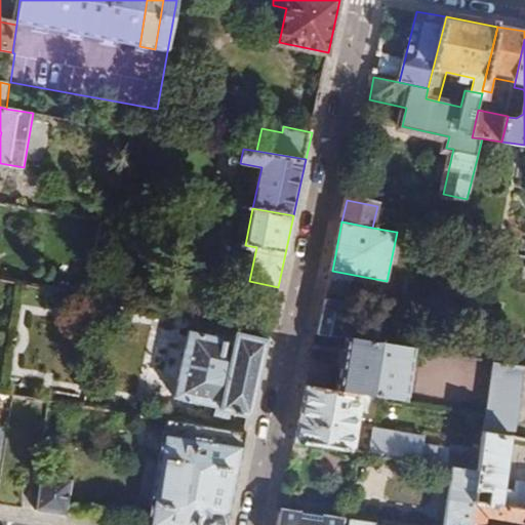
[(77,292),(65,290),(64,298),(76,300),(77,292)]
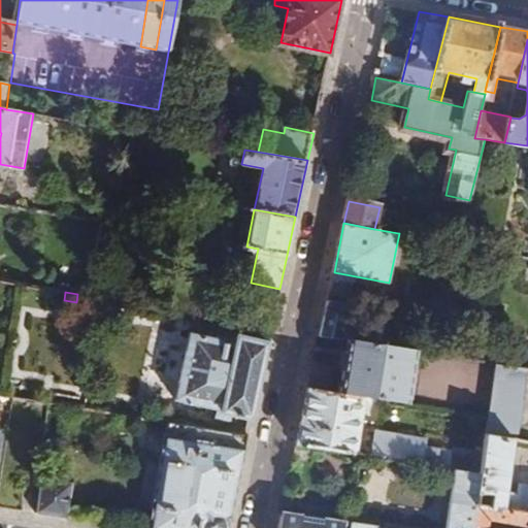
[(249,323),(271,327),(275,306),(253,302),(249,323)]
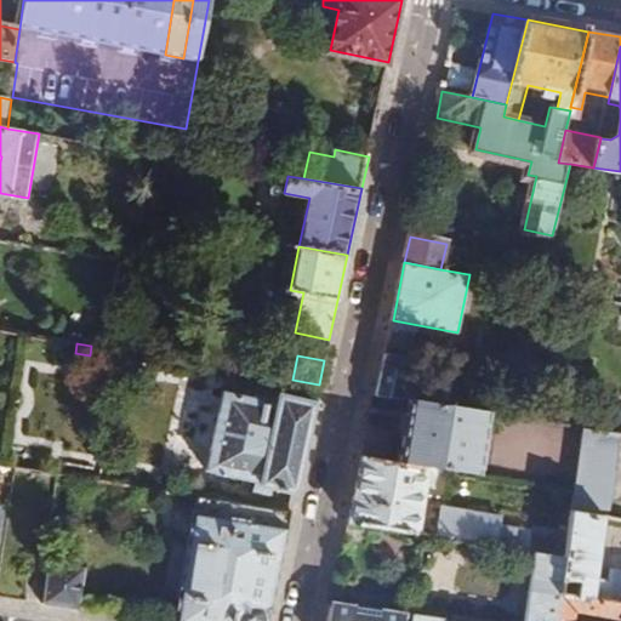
[(386,355),(377,393),(404,398),(405,393),(414,394),(419,369),(410,368),(411,360),(386,355)]
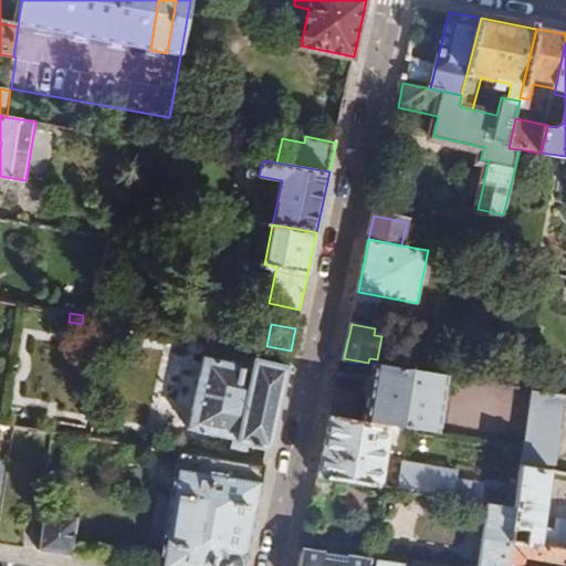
[(241,446),(270,451),(287,367),(231,357),(230,367),(202,363),(199,384),(197,384),(191,415),(194,415),(189,435),(233,442),(232,453),(240,454),(241,446)]
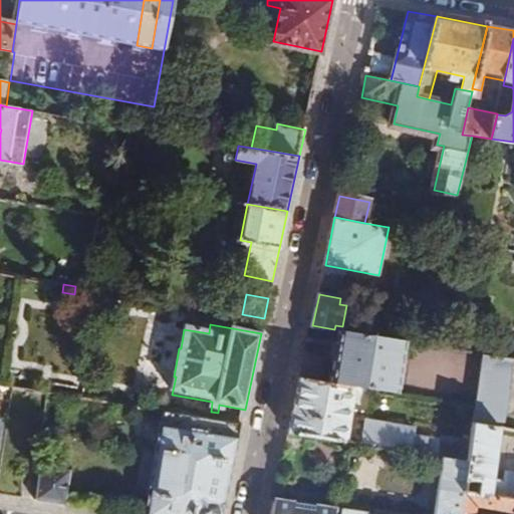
[(353,389),(393,394),(402,341),(339,330),(329,384),(353,389)]
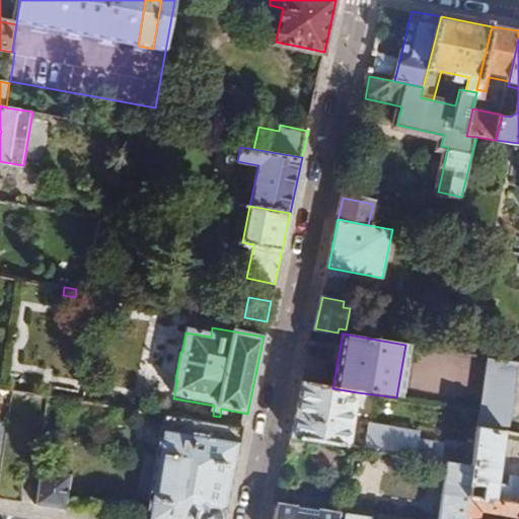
[(518,364),(518,363),(491,358),(484,410),(480,426),(508,431),(510,431),(518,364)]
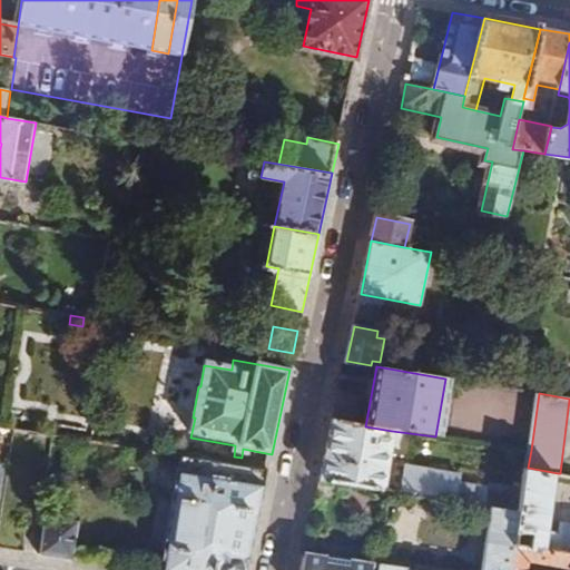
[(334,420),(321,480),(382,490),(392,431),(365,426),(334,420)]
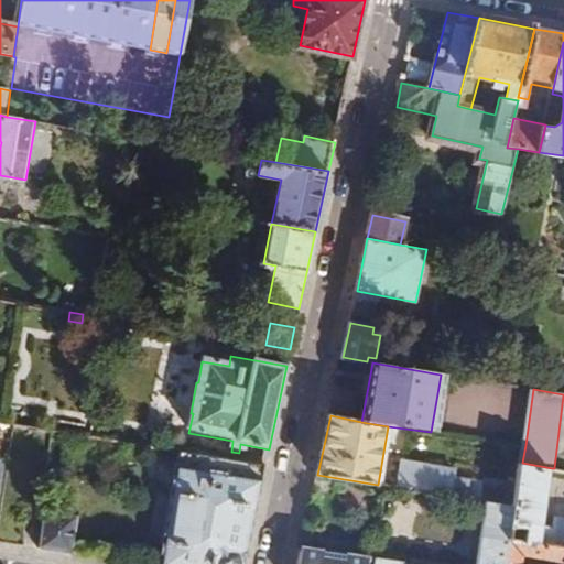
[(0,423),(0,542),(41,550),(45,513),(54,432),(0,423)]
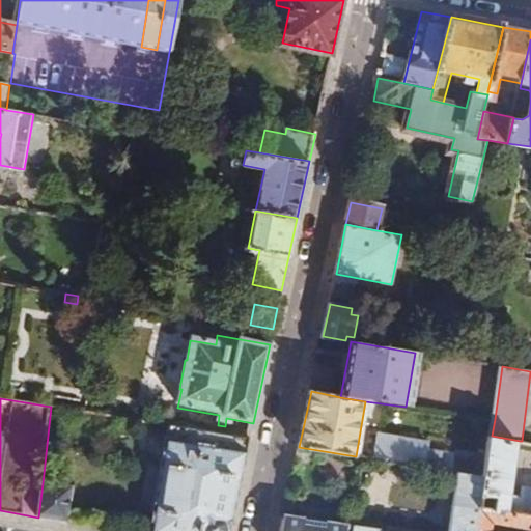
[(249,439),(170,425),(151,530),(228,530),(229,529),(226,519),(231,520),(249,439)]
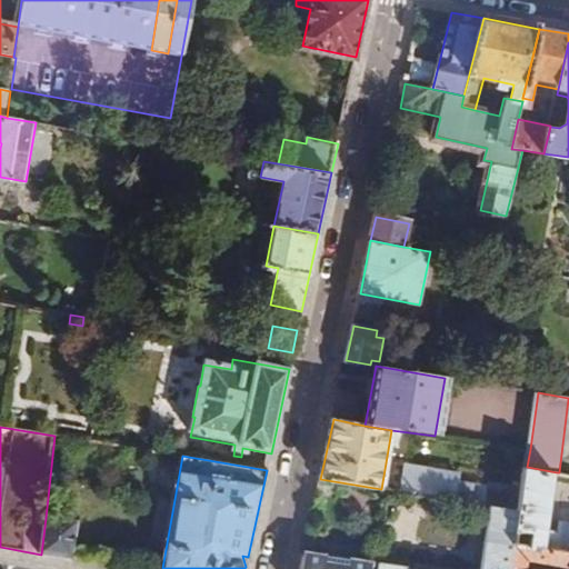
[(557,472),(527,467),(523,491),(520,513),(516,543),(568,551),(568,523),(562,522),(560,532),(547,530),(557,472)]
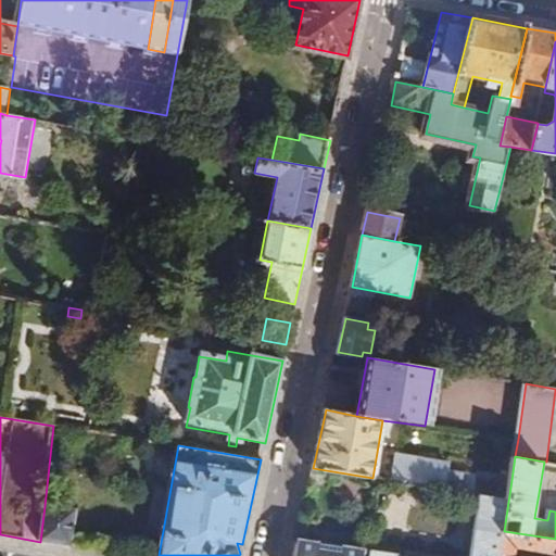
[(399,458),(394,482),(445,491),(450,467),(399,458)]
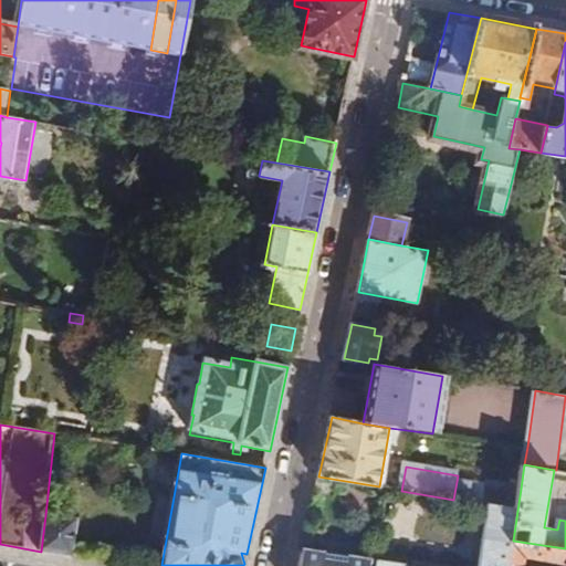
[(489,505),(517,511),(521,489),(486,482),(483,505),(489,505)]
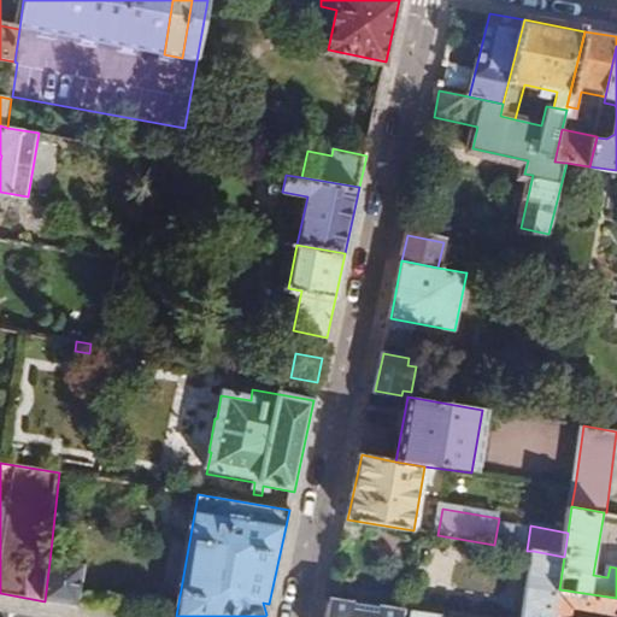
[(410,616),(554,616),(559,589),(564,557),(533,551),(521,616),(440,616),(411,612),(410,616)]
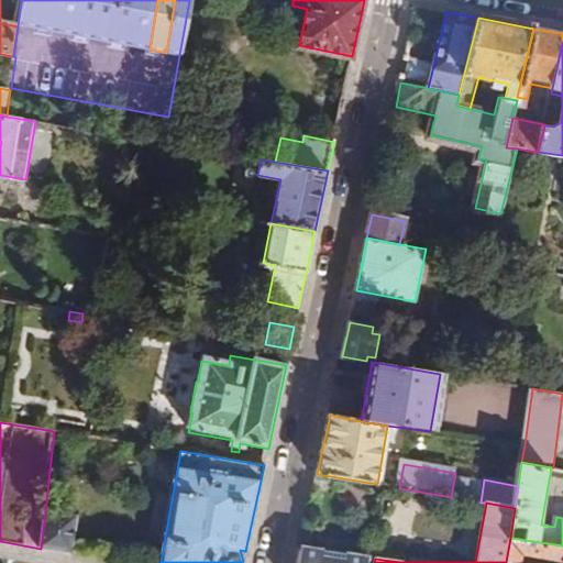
[(45,512),(41,549),(76,553),(79,518),(45,512)]
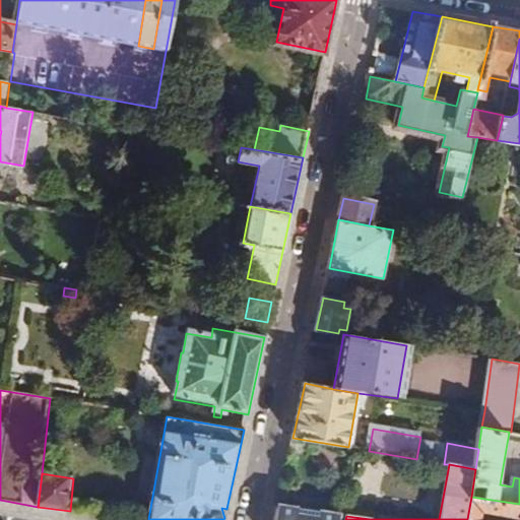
[(519,519),(519,504),(471,497),(467,519),(519,519)]
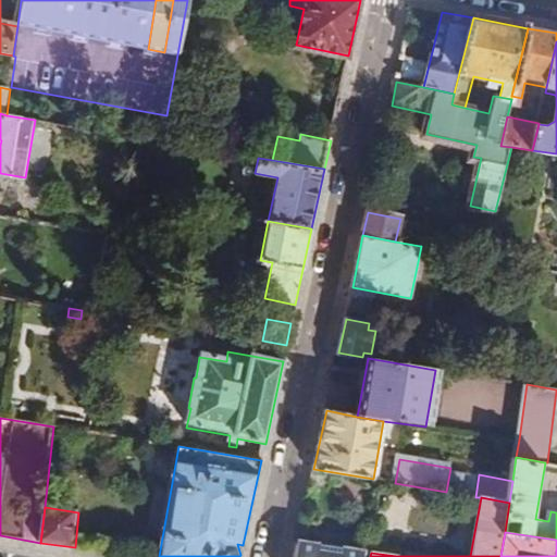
[(362,556),(363,552),(298,541),(294,556),(362,556)]
